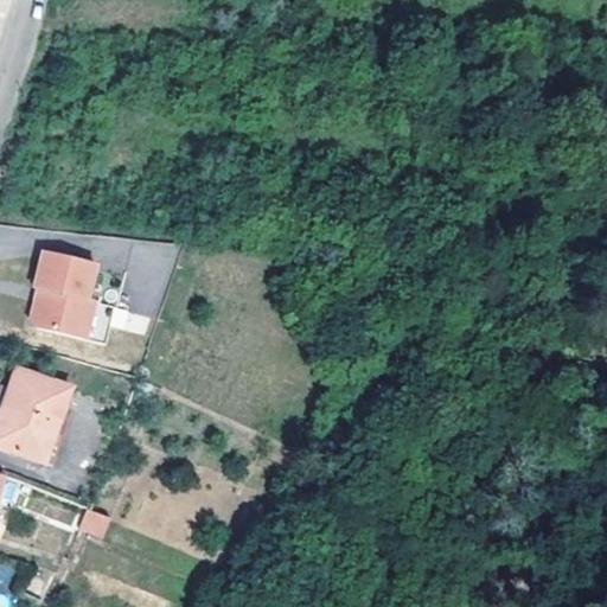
[(93,263),(39,253),(32,289),(42,291),(39,300),(34,299),(31,320),(34,327),(84,338),(93,300),(85,299),(93,263)]
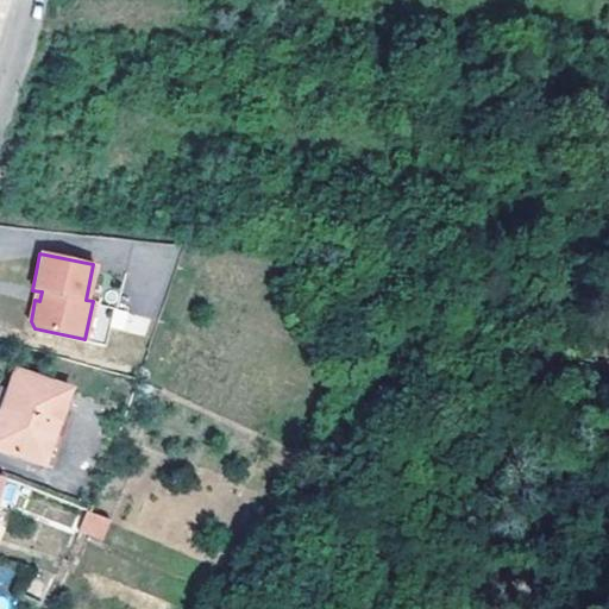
[(93,301),(85,339),(105,343),(113,305),(93,301)]
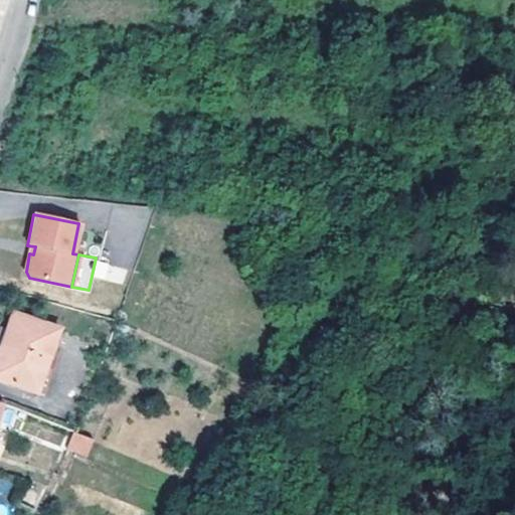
[(0,359),(0,380),(37,394),(58,332),(14,317),(0,359)]
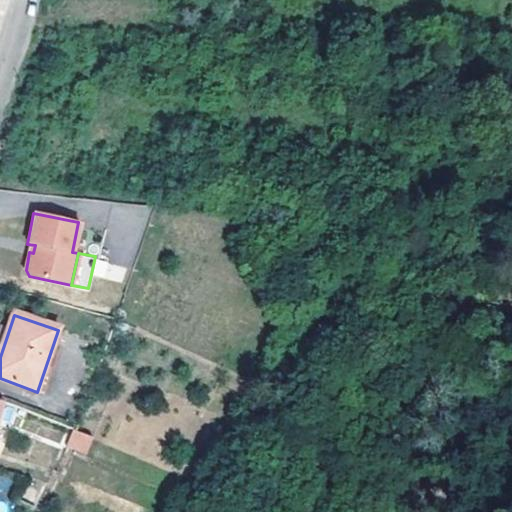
[(92,440),(76,432),(73,432),(66,448),(85,456),(92,440)]
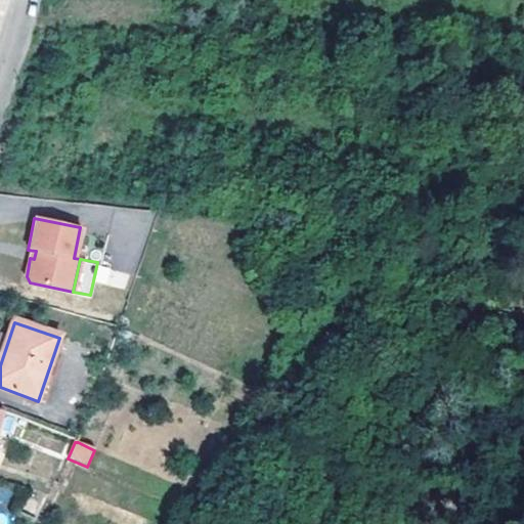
[(31,489),(23,511),(37,516),(45,494),(31,489)]
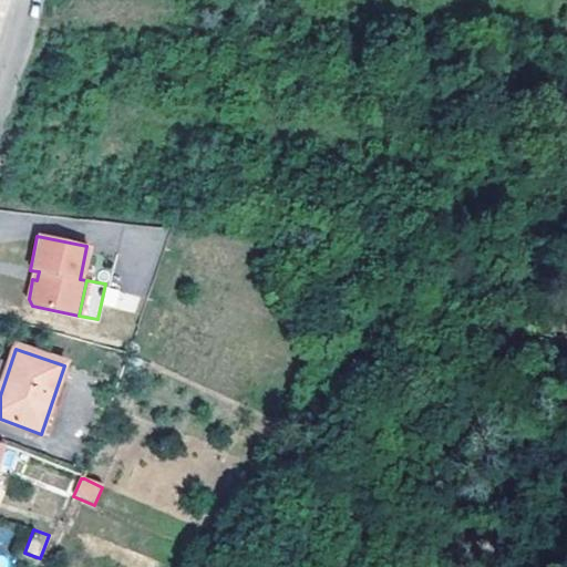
All buildings are outlined.
